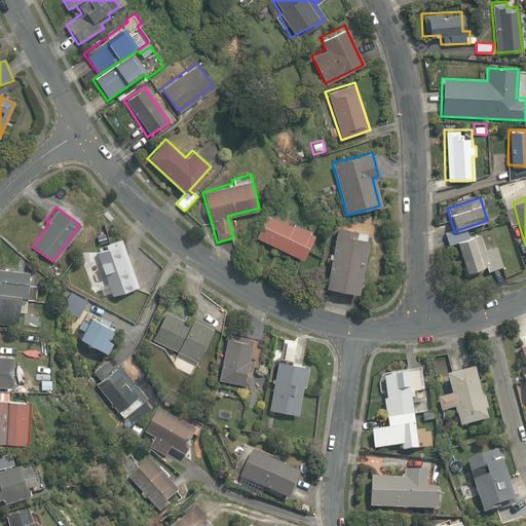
[(312,230),(265,210),(253,237),(300,258),(312,230)]
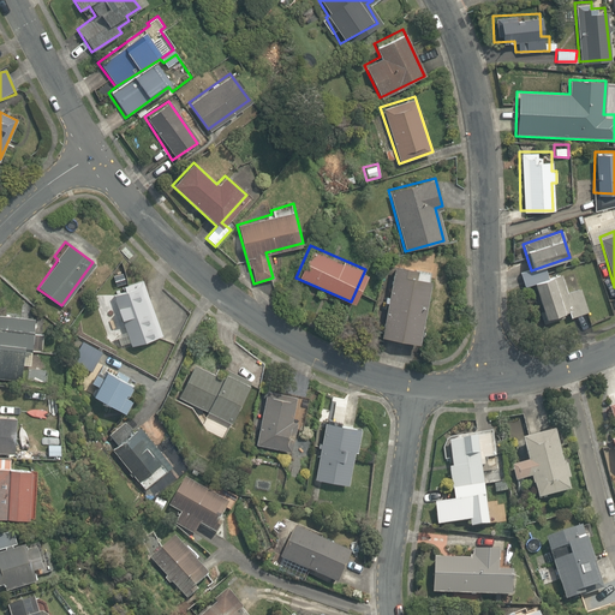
[(429,269),(389,264),(380,334),(419,340),(429,269)]
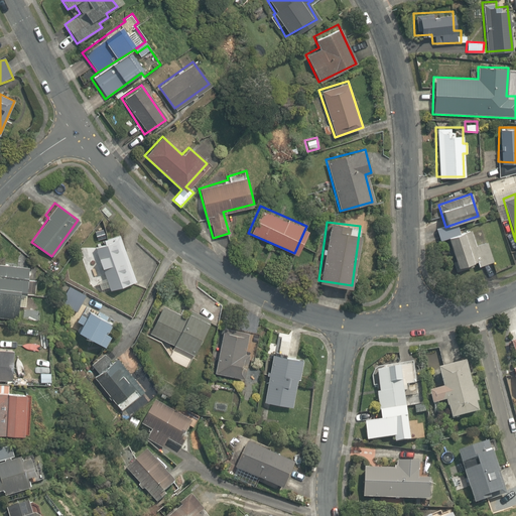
[(466,229),(445,235),(455,266),(474,260),(476,266),(492,261),(484,234),(469,239),(466,229)]
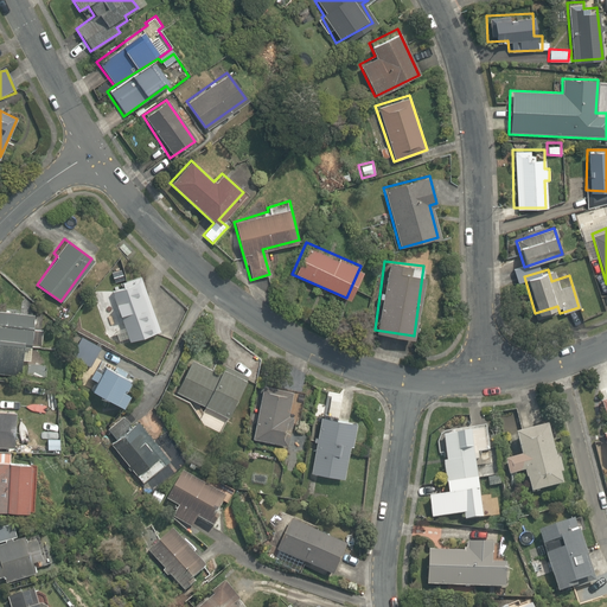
[(159,331),(140,272),(109,281),(114,298),(108,300),(113,315),(117,314),(126,342),(159,331)]
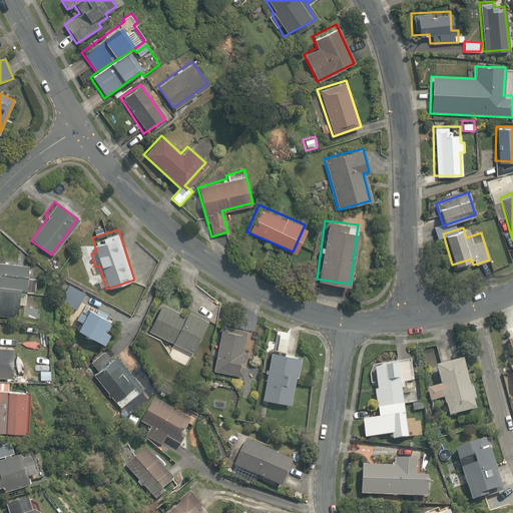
[(33,265),(0,261),(0,308),(17,310),(17,303),(29,304),(33,265)]
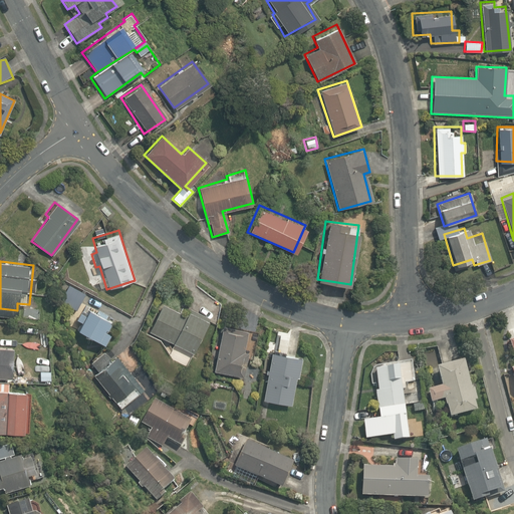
[(85,291),(66,283),(58,301),(77,309),(85,291)]
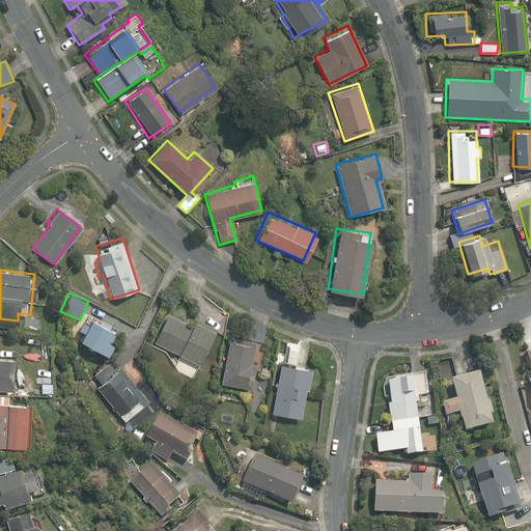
[(191,325),(166,314),(154,344),(202,365),(217,328),(193,318),(191,325)]
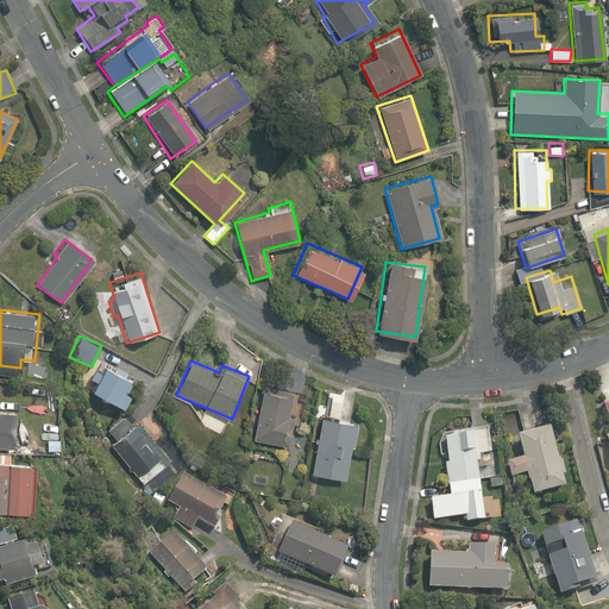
[(95,378),(89,390),(123,407),(129,394),(120,390),(123,385),(125,388),(130,378),(101,364),(98,371),(93,369),(89,376),(95,378)]
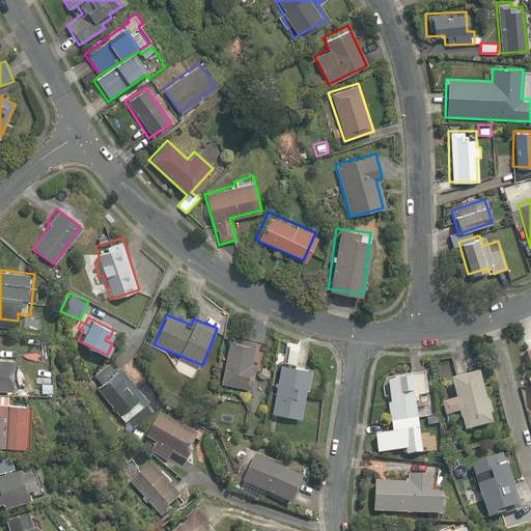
[(228,336),(220,383),(250,388),(253,369),(260,370),(266,342),(228,336)]
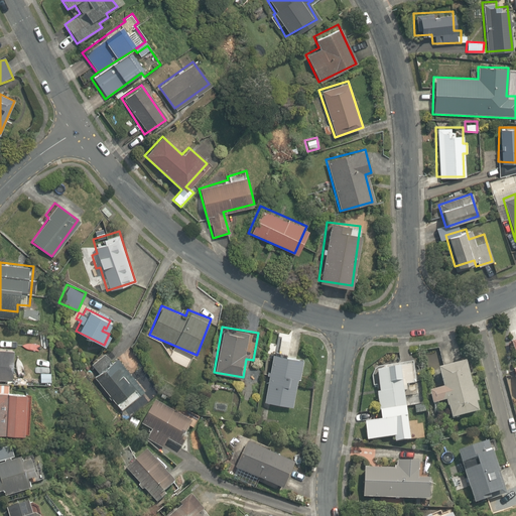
[(515,361),(509,364),(515,384),(515,334),(507,338),(515,361)]
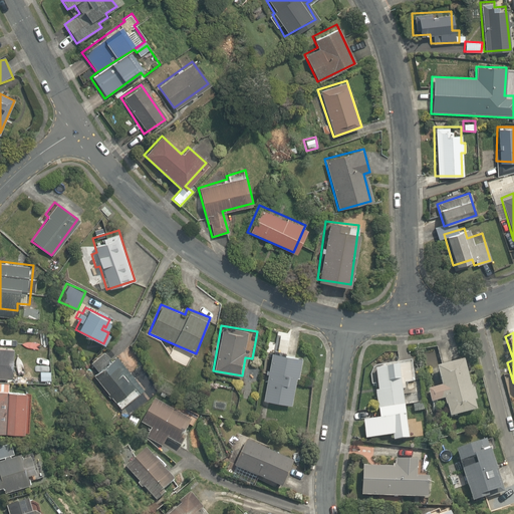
[(10,346),(0,345),(0,376),(8,377),(10,346)]
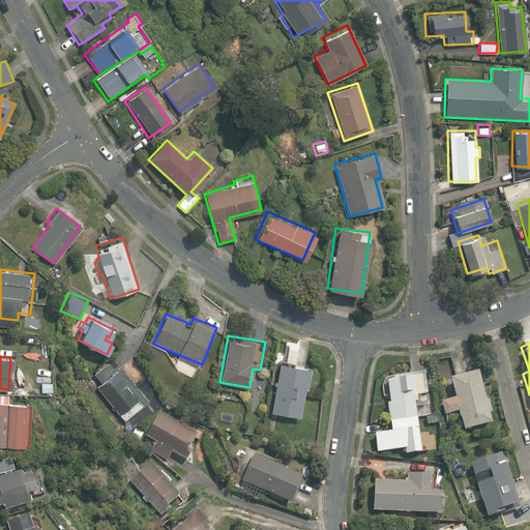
[(311,363),(278,360),(272,412),(300,415),(303,388),(307,389),(311,363)]
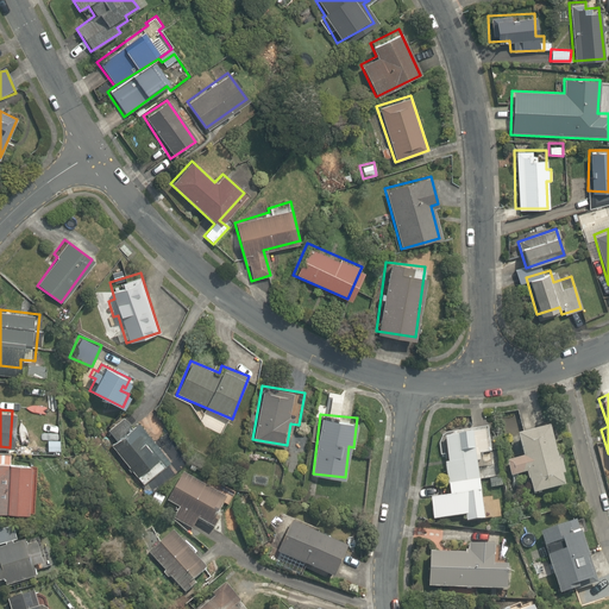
[(114,439),(108,444),(140,485),(170,463),(138,422),(133,426),(127,418),(110,432),(114,439)]
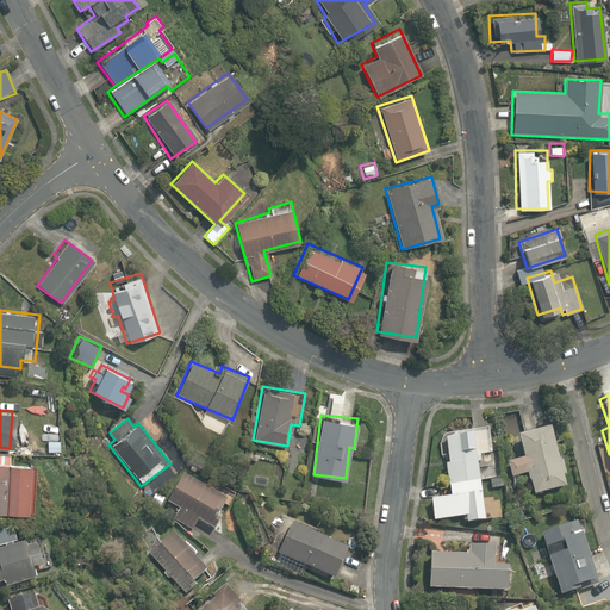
[(559,456),(554,459),(543,427),(512,436),(518,456),(506,461),(511,475),(523,472),(531,496),(562,485),(559,474),(565,473),(559,456)]
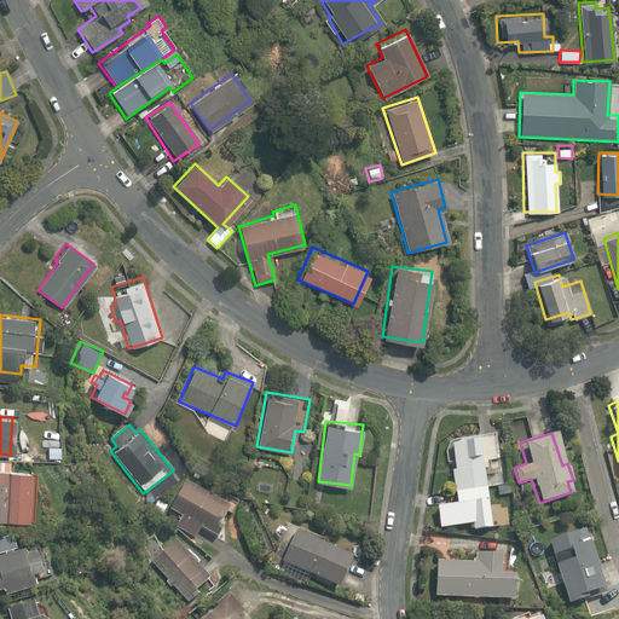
[(490,527),(475,438),(445,443),(455,502),(434,504),(438,526),(470,521),(473,530),(490,527)]
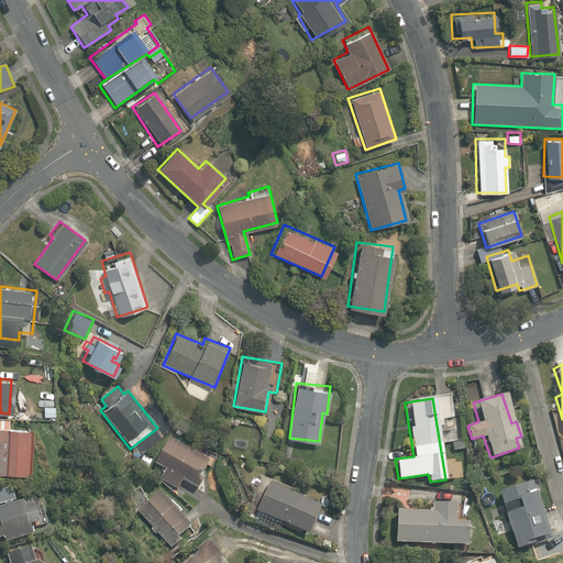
[(0,474),(39,473),(36,429),(10,429),(10,417),(0,417),(0,474)]
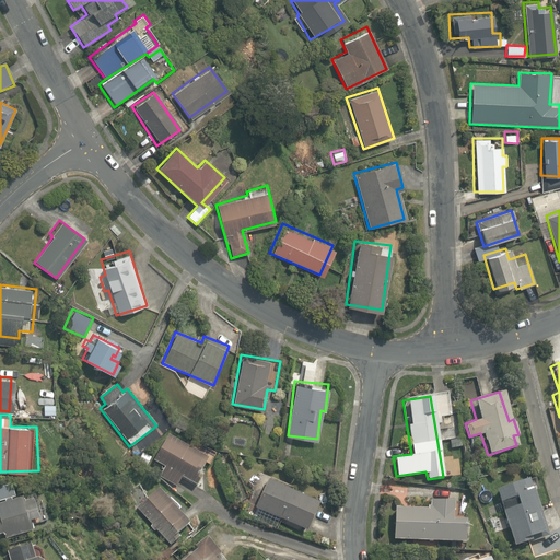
[(206,454),(167,432),(151,459),(161,465),(155,476),(175,488),(181,478),(194,486),(201,473),(197,470),(206,454)]
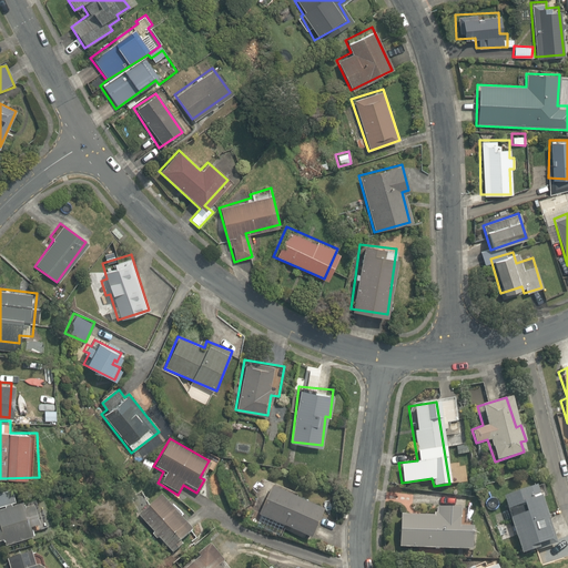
[(274,485),(259,513),(306,539),(322,511),(274,485)]
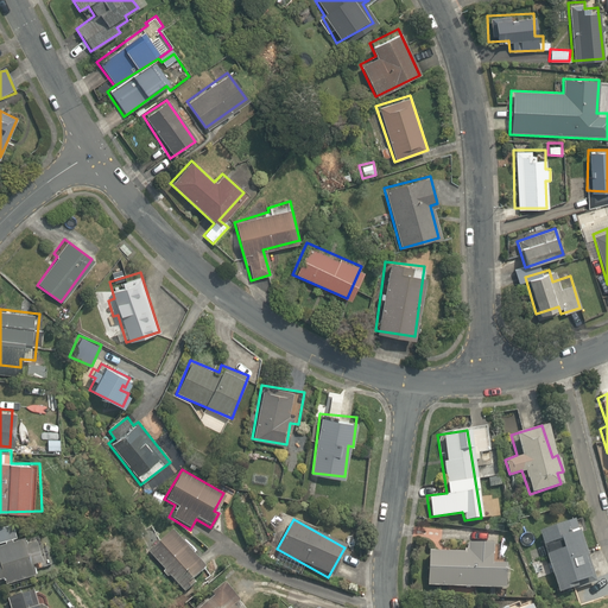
[(576,582),(591,575),(569,519),(537,532),(542,544),(556,538),(559,548),(533,559),(534,564),(544,561),(558,595),(578,587),(576,582)]
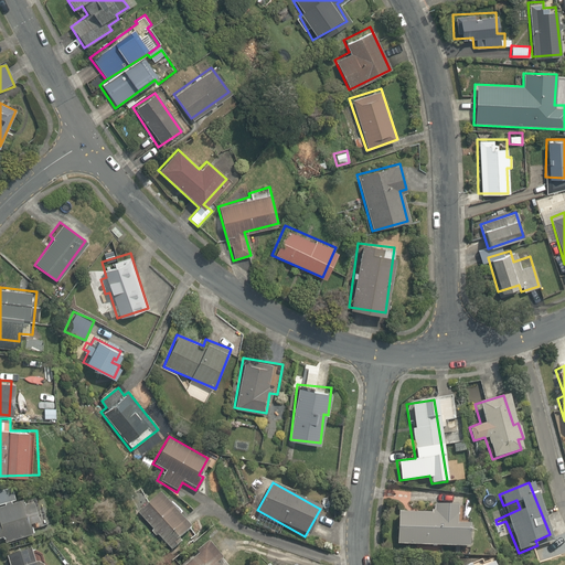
[(11,487),(0,489),(0,537),(1,537),(3,543),(33,533),(30,523),(35,522),(36,525),(45,523),(48,529),(54,526),(43,490),(14,499),(11,487)]
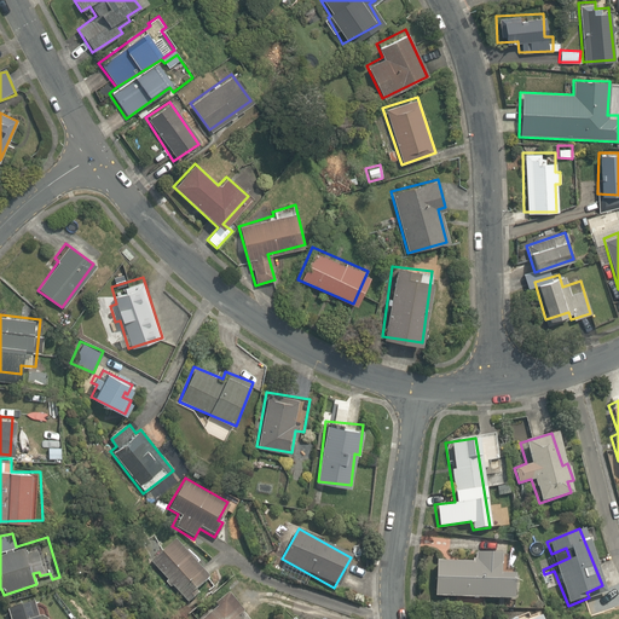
[(148,559),(181,597),(189,606),(200,596),(192,589),(206,577),(172,538),(148,559)]
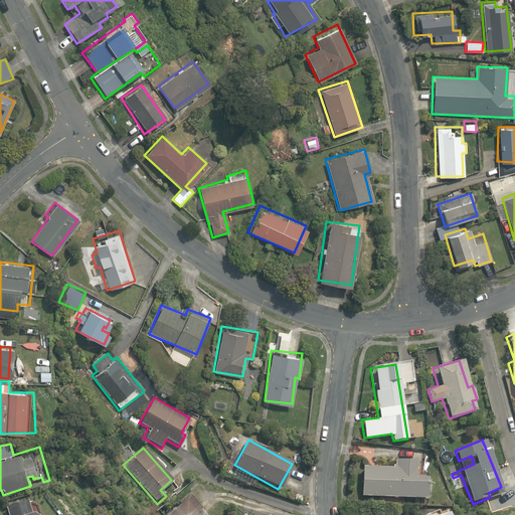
[(399,458),(400,450),(374,449),(373,466),(363,465),(361,493),(427,498),(430,476),(414,475),(415,459),(399,458)]
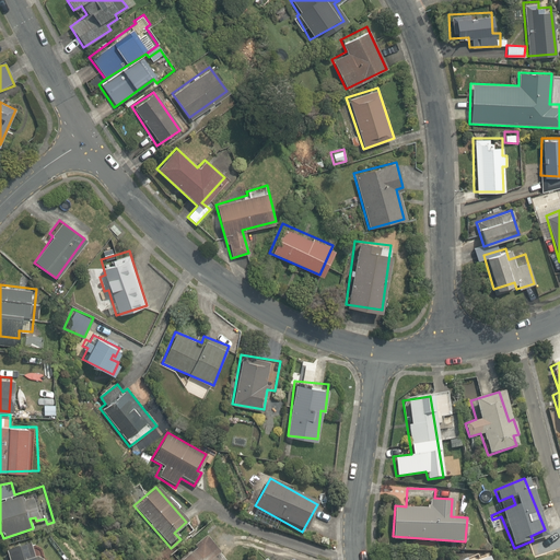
[(211,559),(210,558),(217,552),(203,537),(176,559),(211,559)]
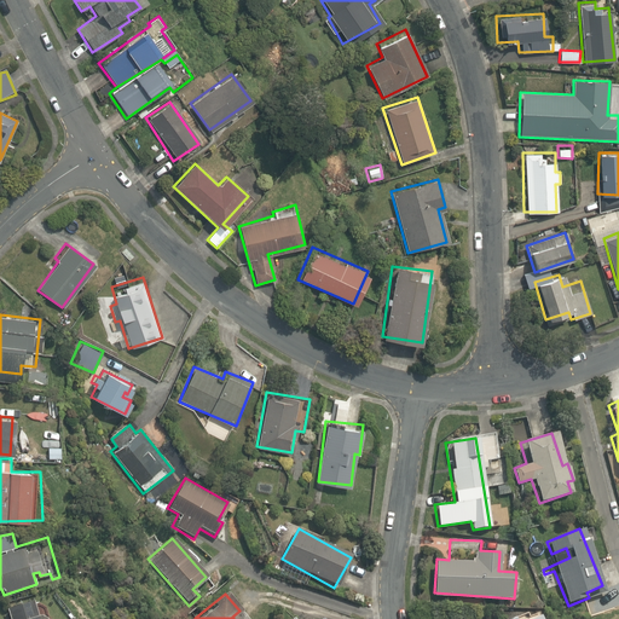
[(10,618),(42,618),(41,614),(35,617),(30,600),(7,607),(10,618)]
